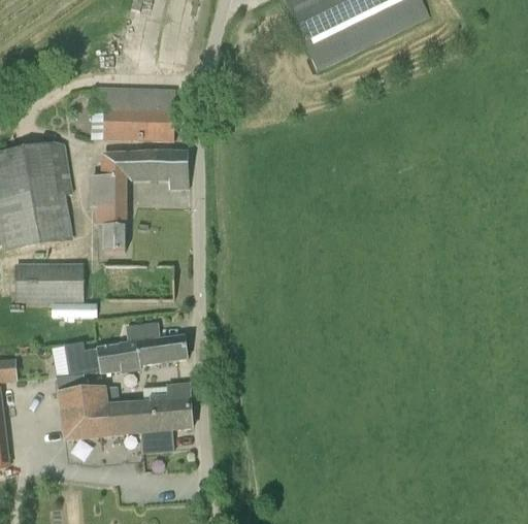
[(285,0),(319,67),(429,12),(423,0),(285,0)]
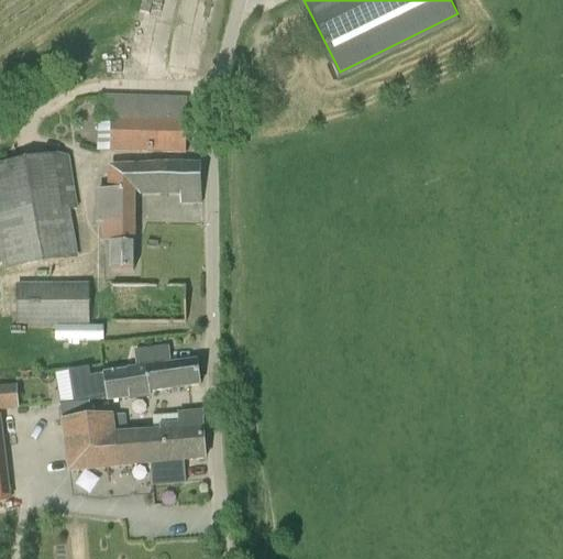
[(186,150),(187,97),(100,95),(99,118),(112,117),(111,146),(186,150)]
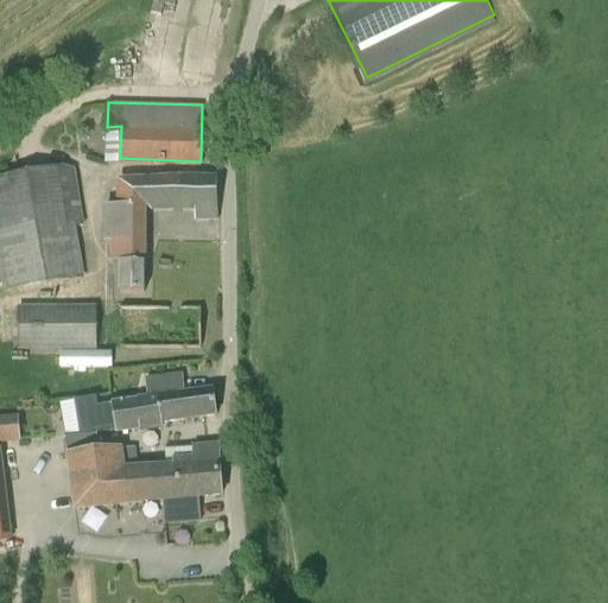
[(82,272),(76,221),(86,220),(74,164),(61,163),(43,164),(0,170),(0,253),(5,285),(82,272)]
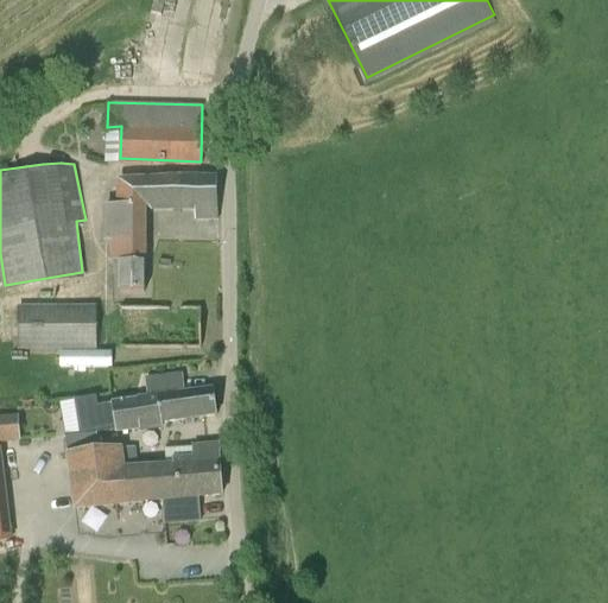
[(219,215),(217,176),(151,176),(120,177),(120,203),(103,203),(103,240),(111,240),(111,259),(120,260),(120,289),(145,287),(145,203),(160,203),(196,203),(196,215),(211,214),(213,217),(219,215)]
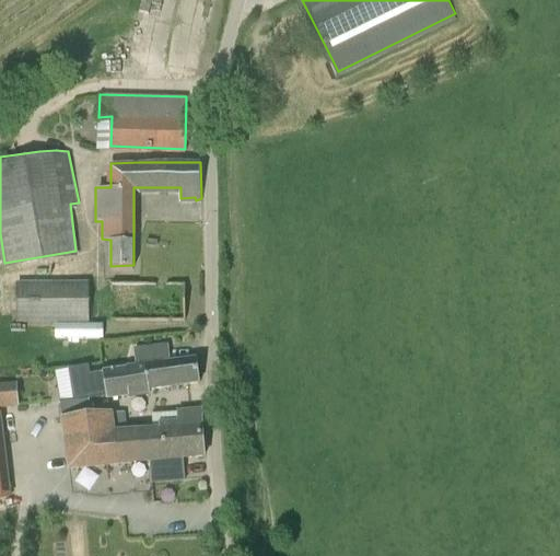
[(16,317),(185,317),(185,280),(111,280),(98,281),(18,280),(16,317)]
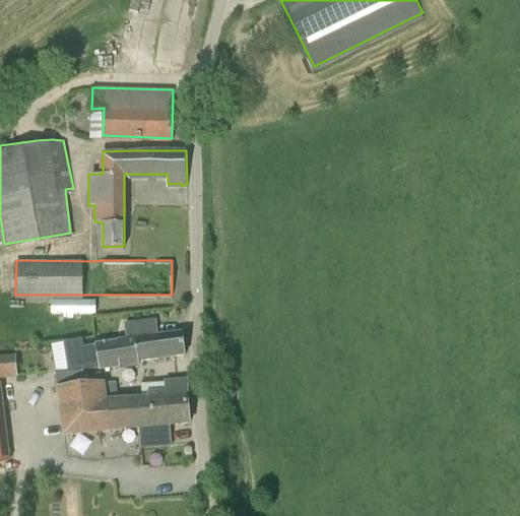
[(83,335),(64,337),(65,345),(66,345),(69,369),(82,367),(100,365),(100,367),(119,364),(119,365),(139,362),(138,359),(174,353),(185,352),(183,330),(157,334),(154,316),(125,320),(127,338),(98,343),(96,342),(84,343),(83,335)]
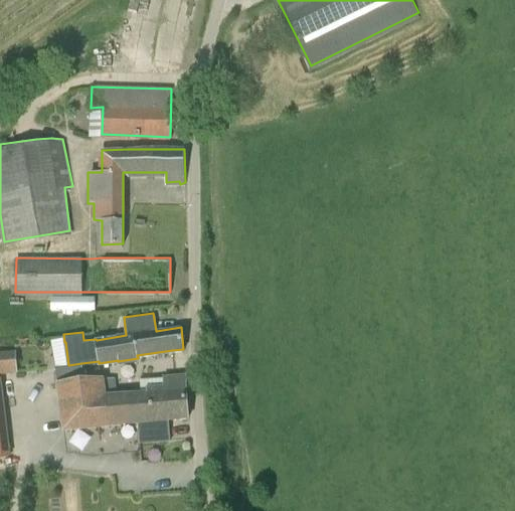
[(0,351),(0,370),(17,369),(15,350),(0,351)]
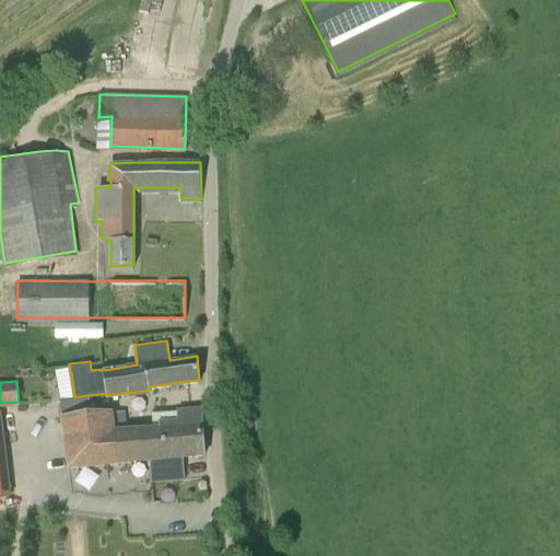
[(91,412),(89,395),(74,397),(60,398),(62,415),(91,412)]
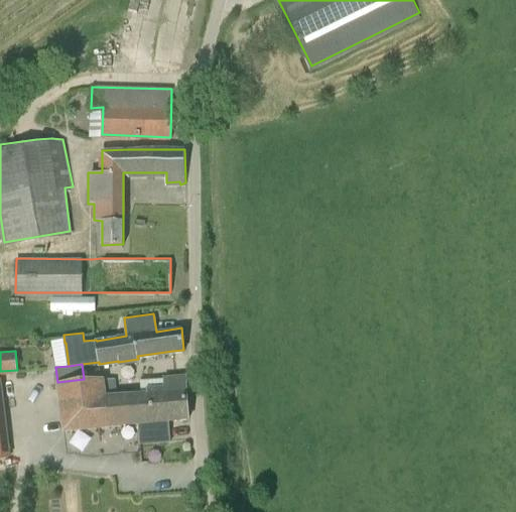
[(164,392),(115,395),(104,396),(108,423),(137,420),(139,441),(162,439),(161,419),(188,417),(185,376),(163,377),(164,392)]
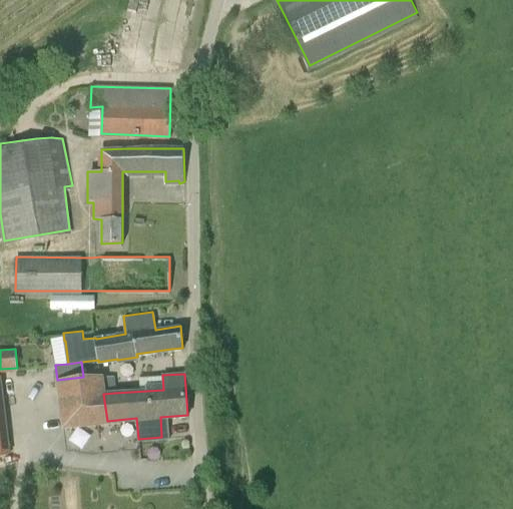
[(103,394),(114,393),(112,375),(102,376),(101,375),(83,377),(57,380),(55,380),(61,426),(107,421),(103,394)]
